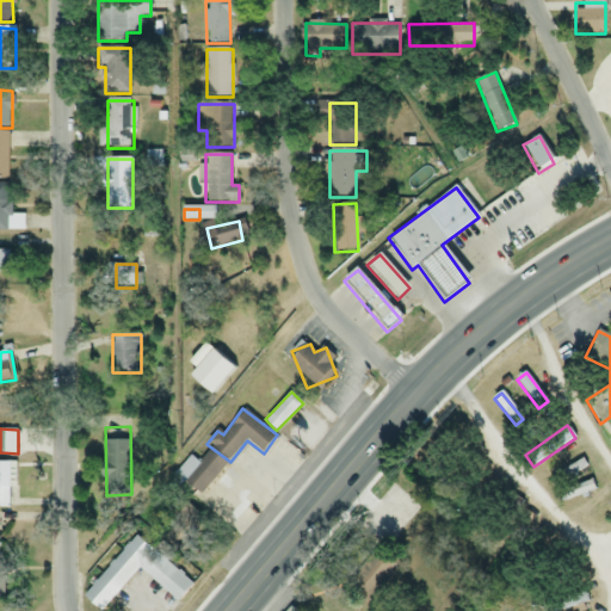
[(191,457),(173,476),(198,498),(224,468),(209,454),(199,464),(191,457)]
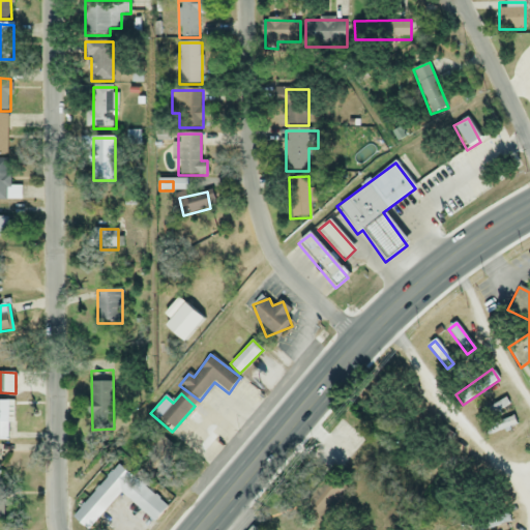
[(0,440),(9,440),(8,402),(0,401),(0,440)]
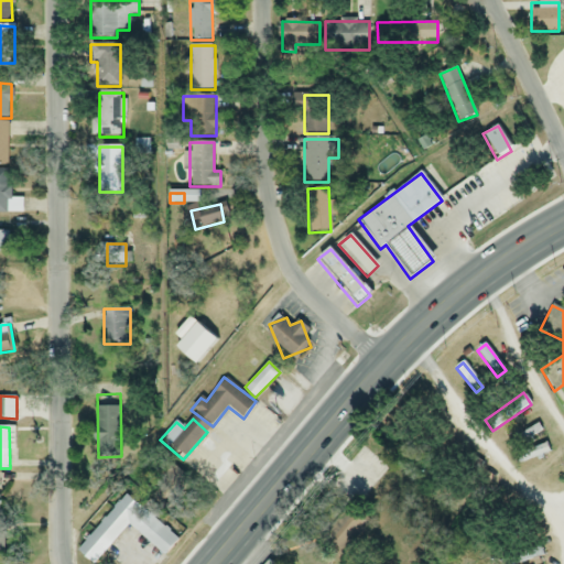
[(180,497),(192,483),(173,465),(160,479),(180,497)]
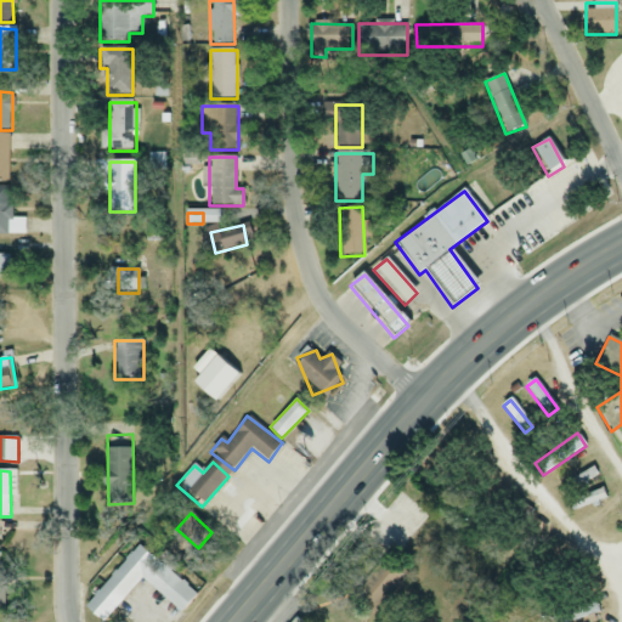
[(546,548),(553,555),(566,542),(559,535),(546,548)]
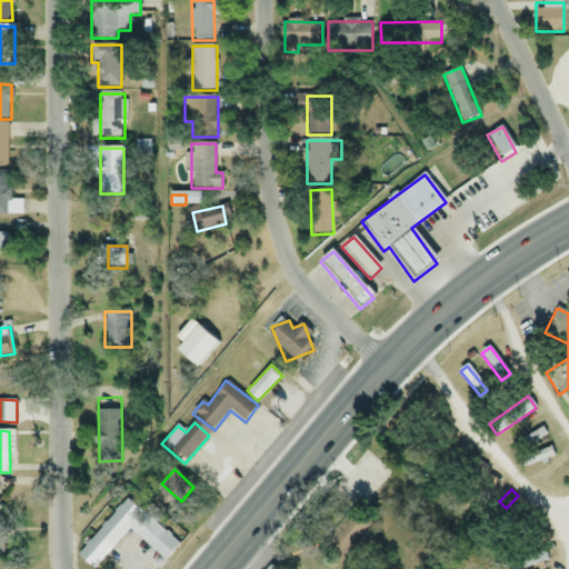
[(96,568),(129,530),(166,561),(183,540),(129,495),(78,556),(95,568),(96,568)]
